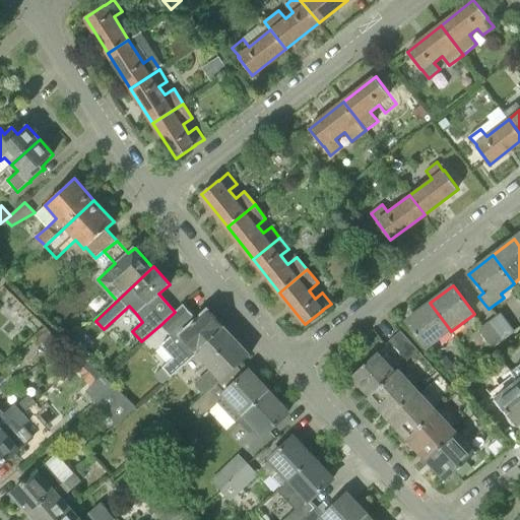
[(428,348),(451,331),(430,303),(406,321),(428,348)]
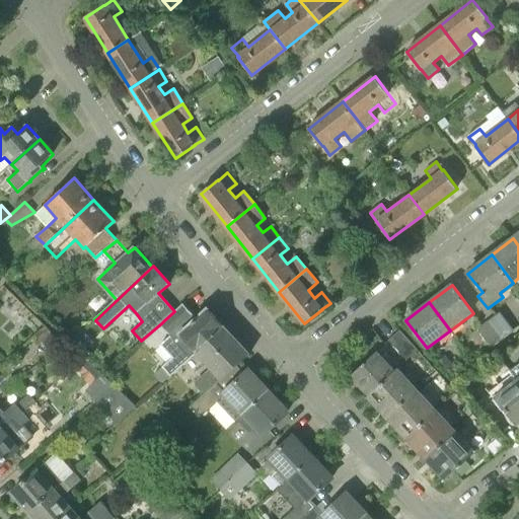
[(209,307),(197,318),(183,304),(174,311),(164,320),(161,323),(170,336),(160,344),(171,357),(162,366),(154,374),(163,383),(196,354),(226,326),(209,307)]
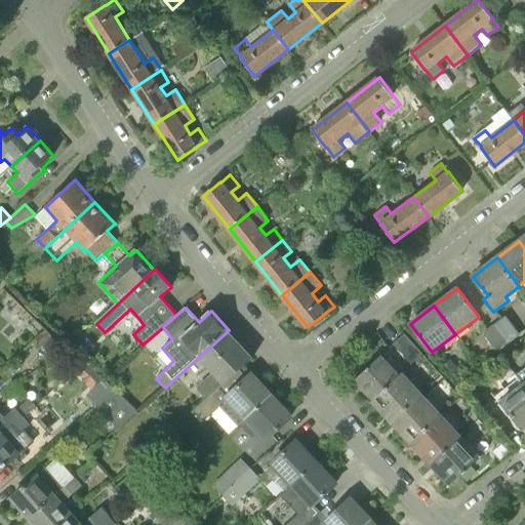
[(509,344),(520,335),(506,316),(494,324),(509,344)]
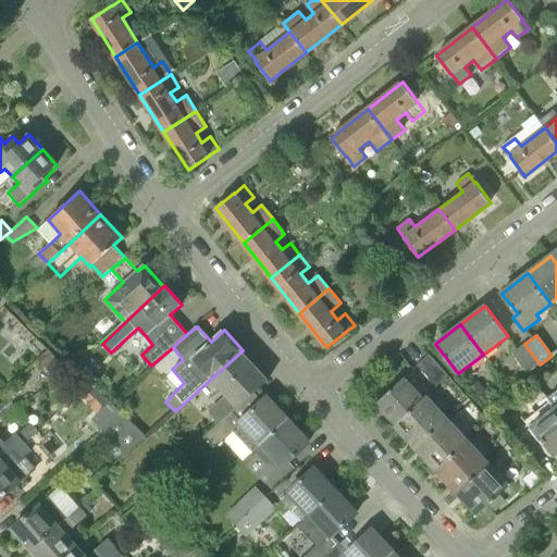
[(528,373),(540,364),(524,344),(512,353),(528,373)]
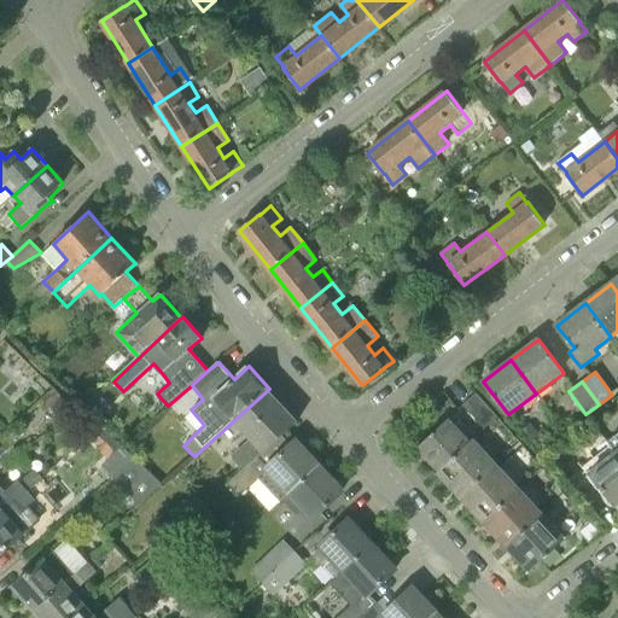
[(73,408),(54,388),(42,398),(60,419),(73,408)]
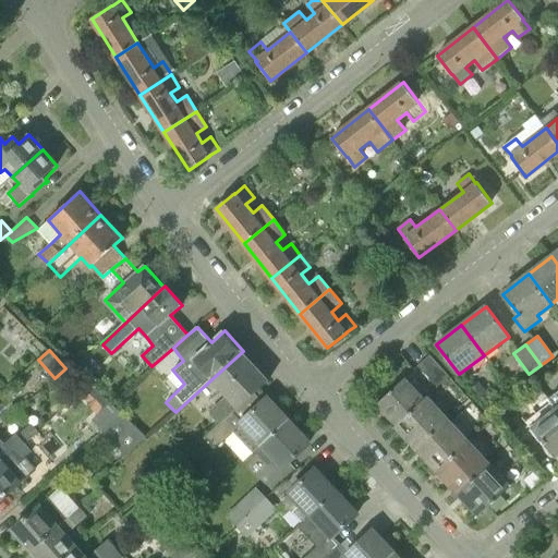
[(221,421),(242,404),(268,381),(243,351),(210,380),(226,397),(210,410),(221,421)]
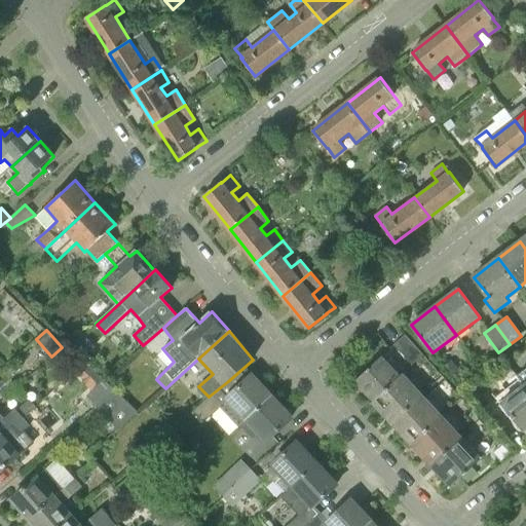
[(412,365),(423,354),(405,335),(393,345),(412,365)]
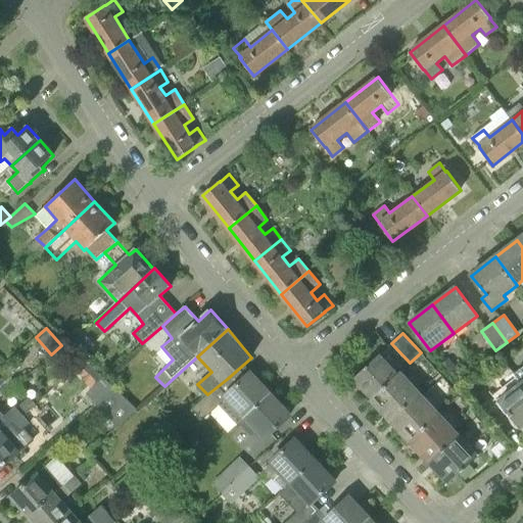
[(353,379),(372,398),(397,374),(380,354),(353,379)]
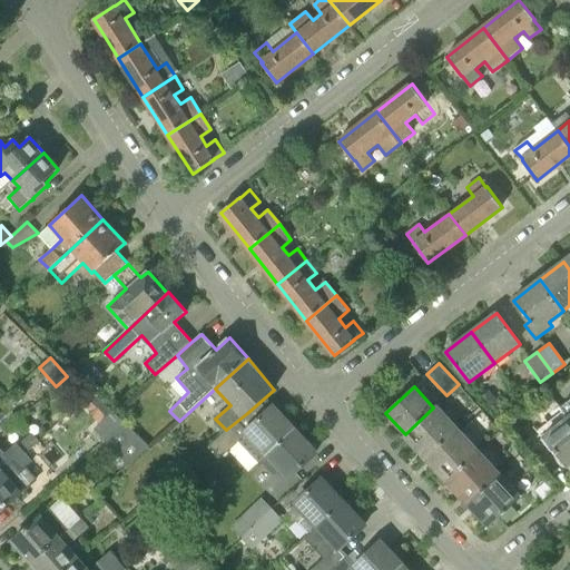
[(96,428),(105,439),(124,421),(114,412),(112,413),(95,394),(85,403),(90,410),(91,409),(104,421),(96,428)]
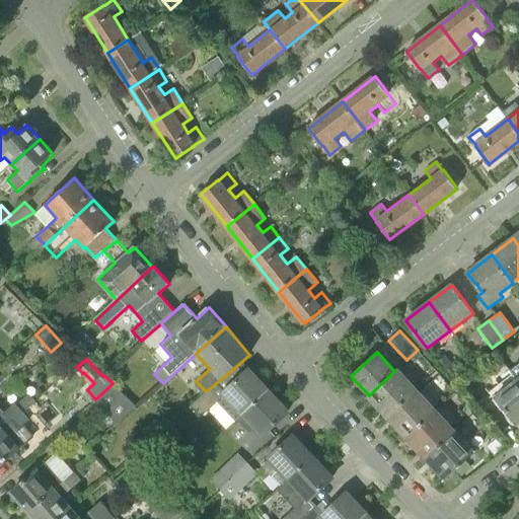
[(235,422),(237,420),(268,391),(248,370),(233,384),(225,376),(206,391),(193,404),(203,416),(217,402),(235,422)]
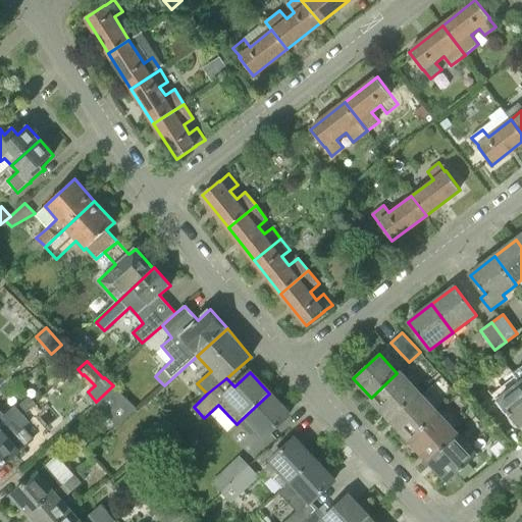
[(370,398),(389,419),(418,394),(399,372),(397,373),(371,398),(370,398)]
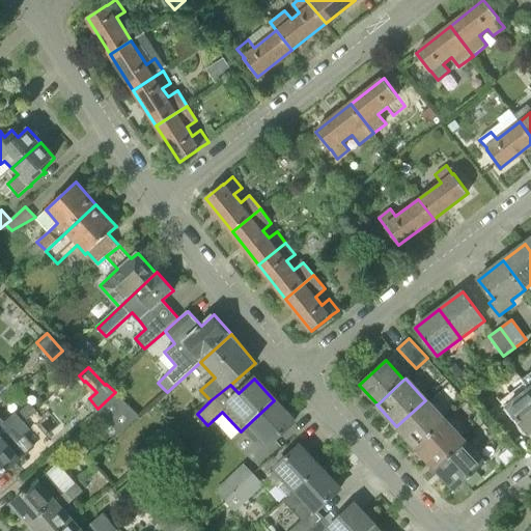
[(529,435),(530,432),(530,390),(525,382),(501,400),(505,406),(506,406),(529,435)]
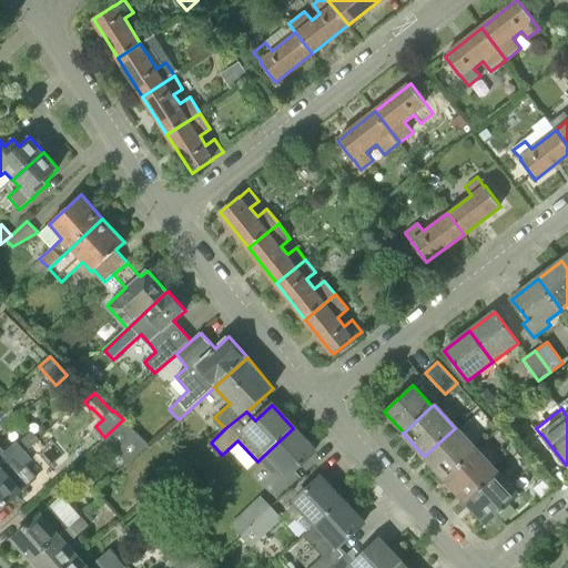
[(128,464),(149,445),(123,419),(104,437),(113,446),(111,447),(128,464)]
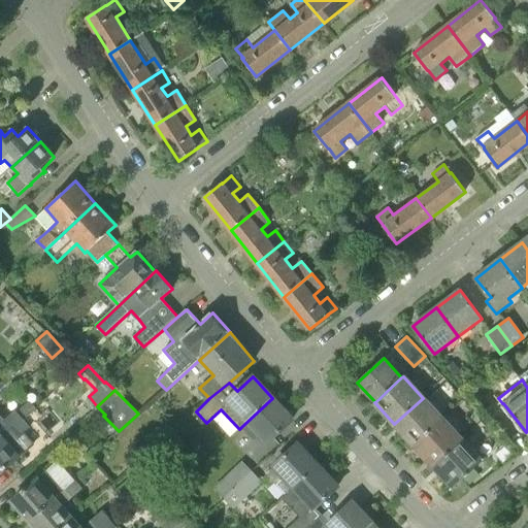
[(260,435),(267,443),(293,420),(272,398),(241,427),(255,441),(260,435)]
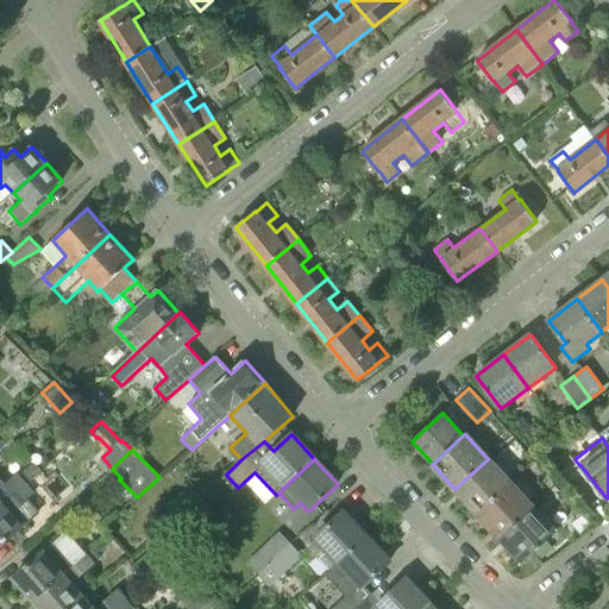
[(454,489),(477,514),(510,483),(488,459),(454,489)]
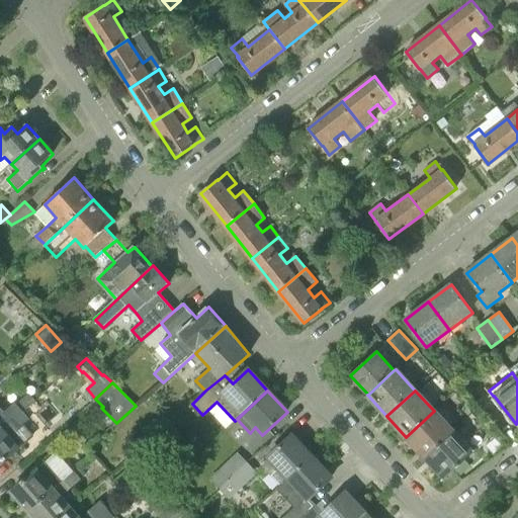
[(0,429),(22,410),(16,402),(3,413),(0,409),(0,429)]
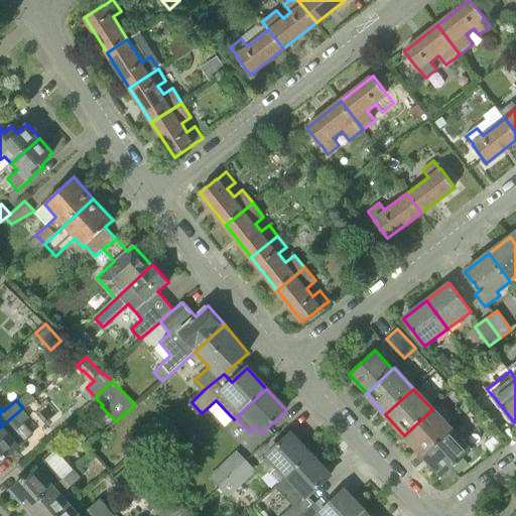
[(20,445),(29,437),(19,426),(30,417),(22,408),(0,427),(0,462),(20,445)]
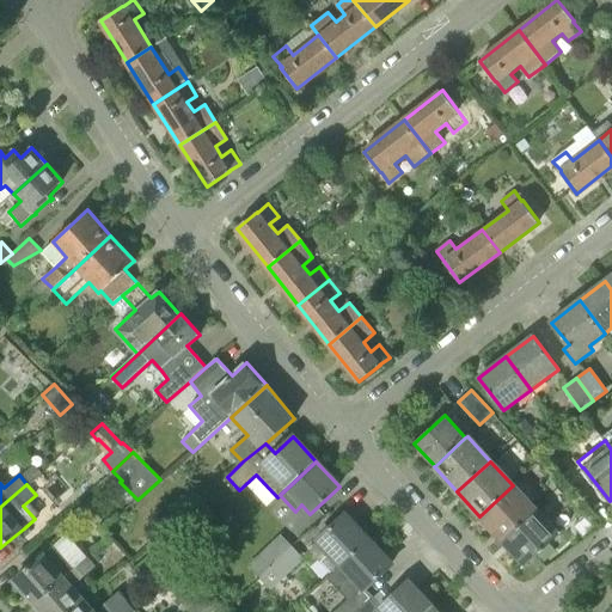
[(479,516),(501,539),(534,508),(513,485),(479,516)]
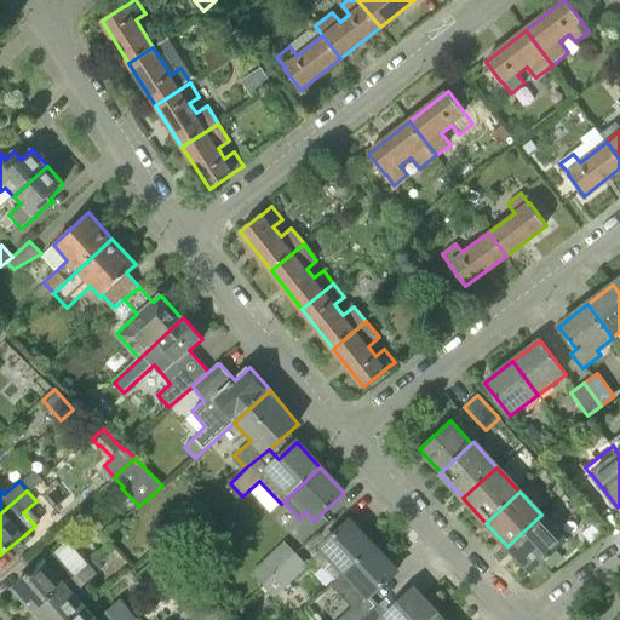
[(541,515),(507,546),(532,573),(566,541),(541,515)]
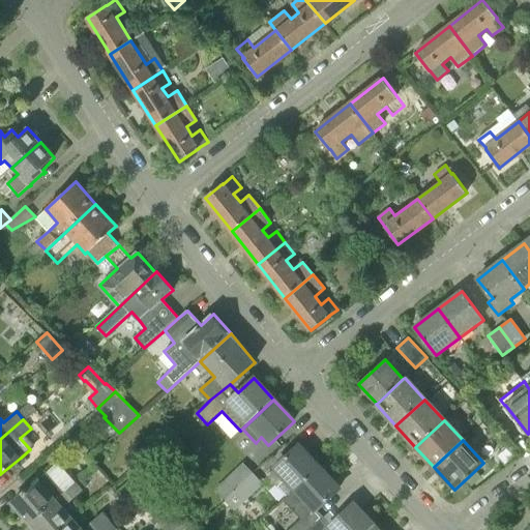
[(287,498),(294,492),(319,467),(299,445),(273,470),(266,475),(275,486),(287,498)]
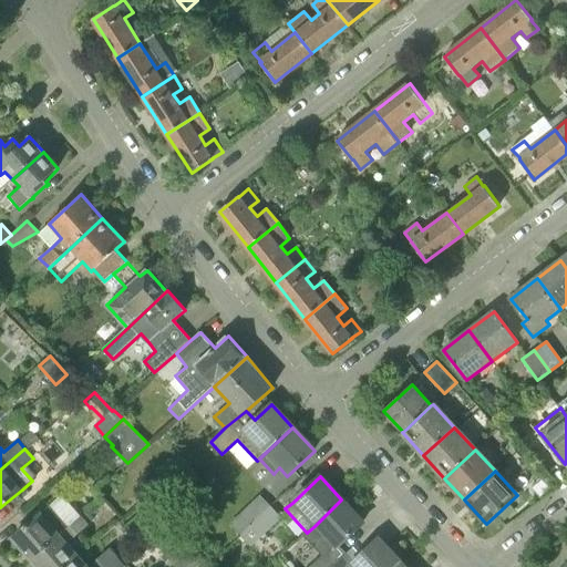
[(246,532),(253,526),(272,507),(270,506),(260,495),(235,518),(246,532)]
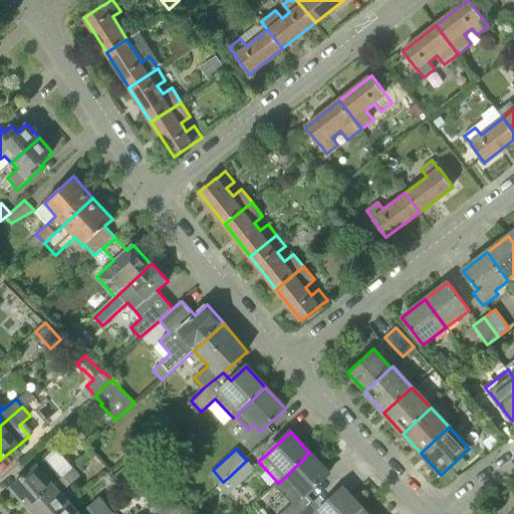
[(301,513),(313,503),(306,495),(329,474),(309,453),(285,477),(278,483),(275,486),(291,503),(278,513),(301,513)]
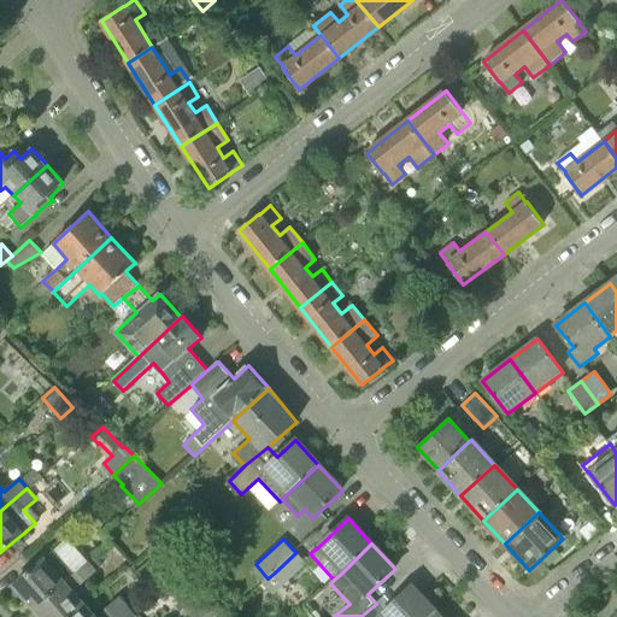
[(13,586),(34,609),(76,573),(56,550),(13,586)]
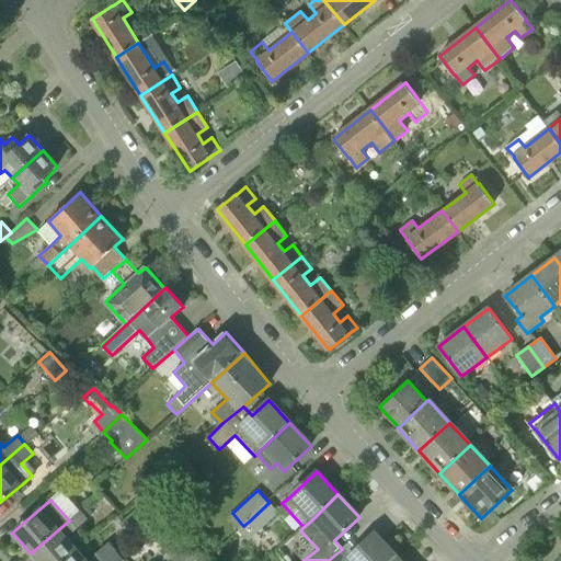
[(258,528),(260,530),(279,512),(270,502),(250,521),(258,528)]
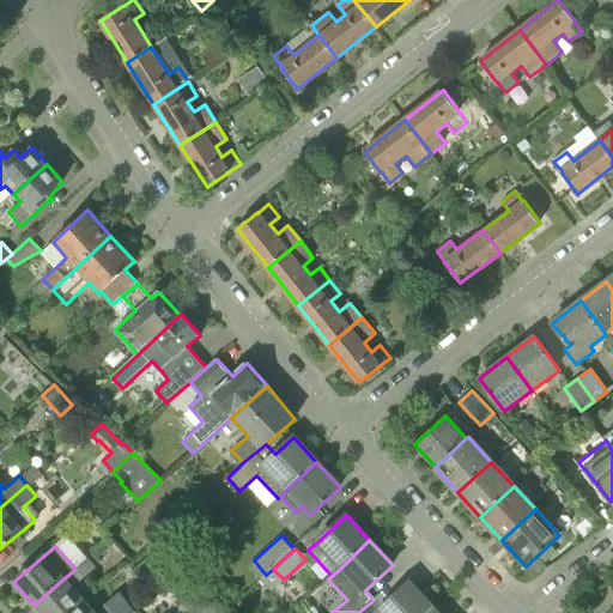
[(41,612),(71,612),(85,600),(74,587),(97,568),(102,560),(95,552),(76,569),(34,605),(41,612)]
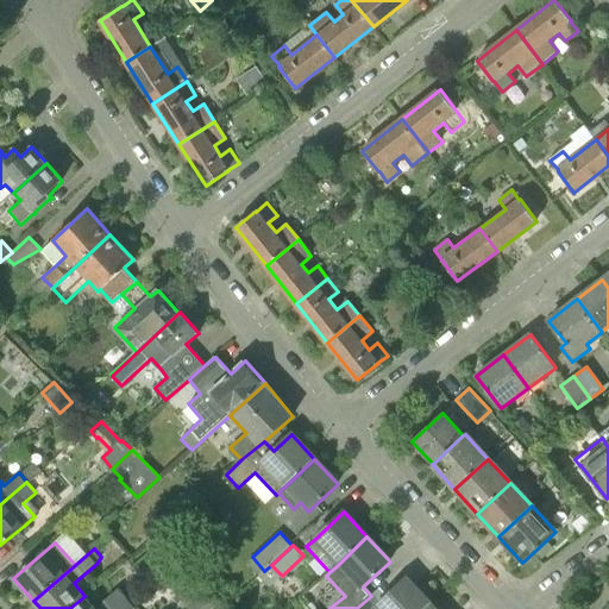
[(174,596),(184,608),(209,586),(199,575),(174,596)]
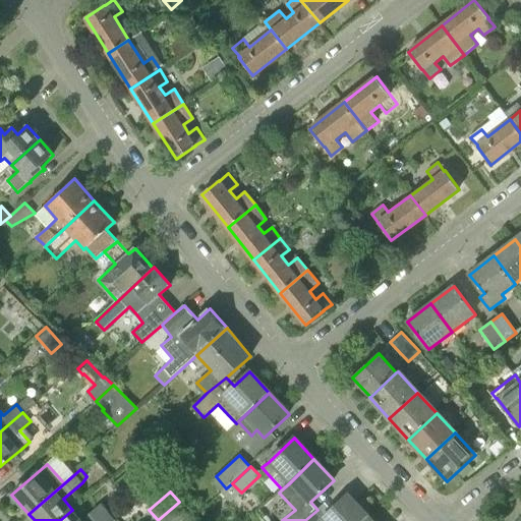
[(361,520),(367,516),(347,495),(325,517),(317,510),(305,520),(361,520)]
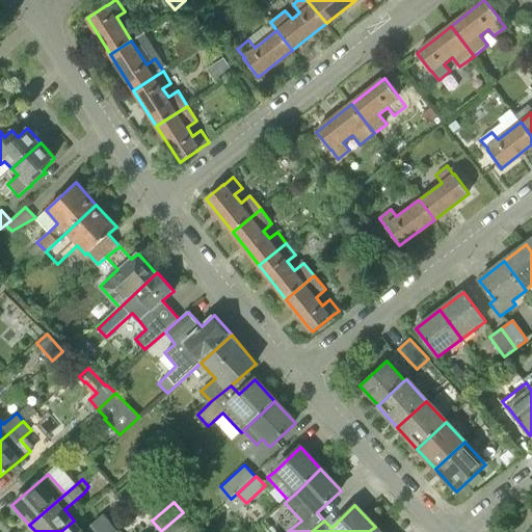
[(100,531),(110,523),(103,514),(83,531),(74,521),(61,531),(100,531)]
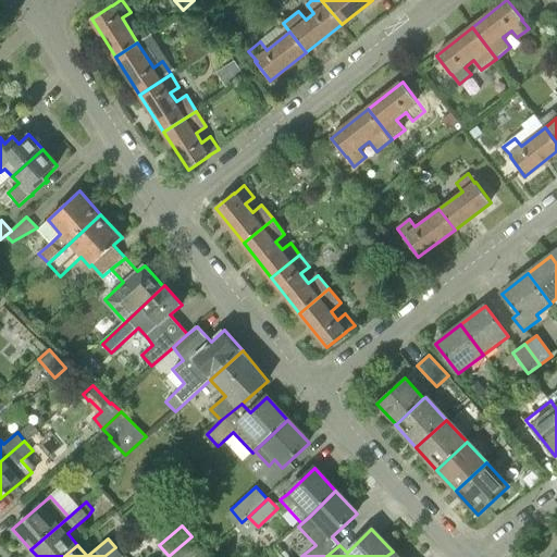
[(172,556),(173,556),(195,556),(203,551),(193,539),(172,556)]
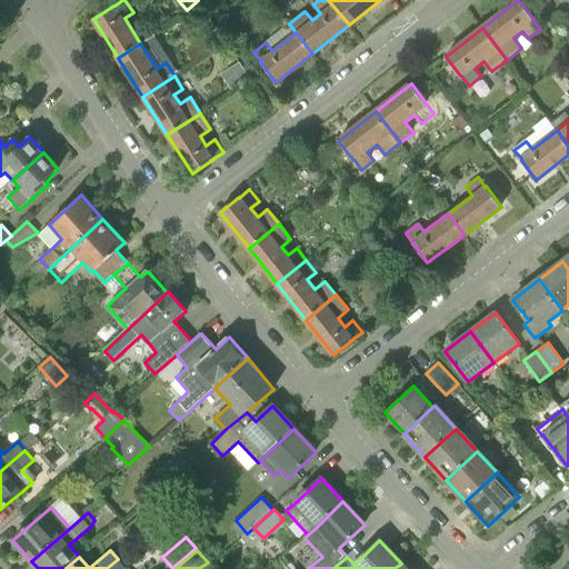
[(118,559),(107,568),(123,568),(126,568),(118,559)]
